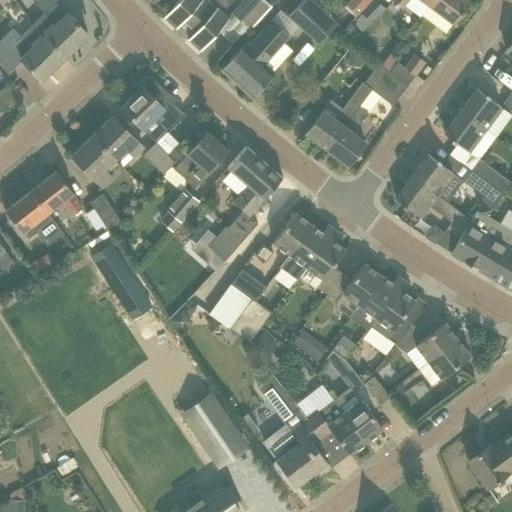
[(49,18),(37,30),(41,34),(64,58),(88,34),(68,14),(67,14),(55,2),(57,0),(32,0),(33,0),(43,12),(49,18)]
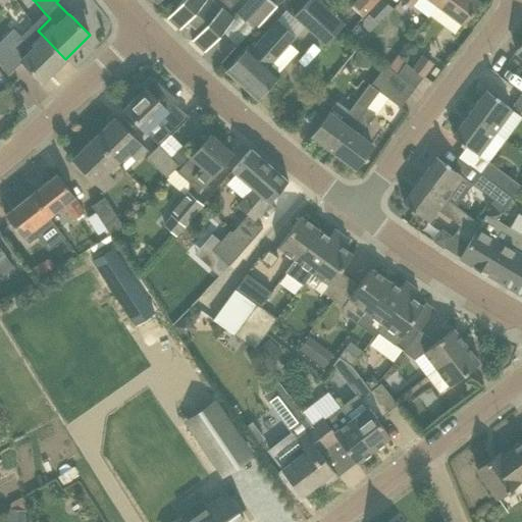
[(192,40),(204,51),(233,18),(221,7),(225,2),(222,0),(181,0),(166,17),(179,29),(187,21),(198,32),(192,40)]
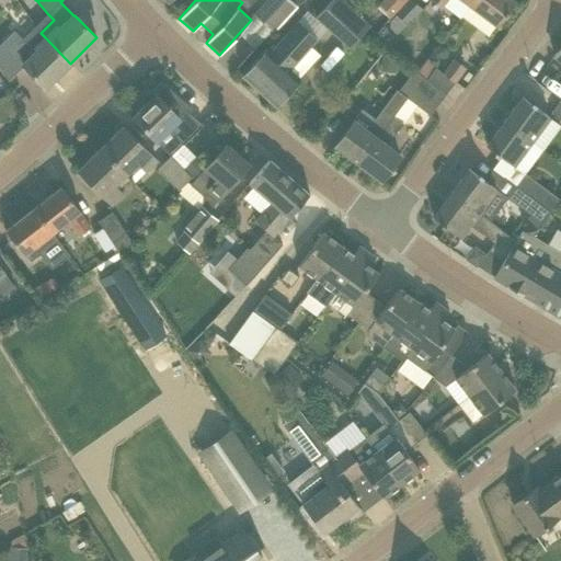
[(275,31),(296,6),(289,0),(265,0),(254,13),(275,31)]
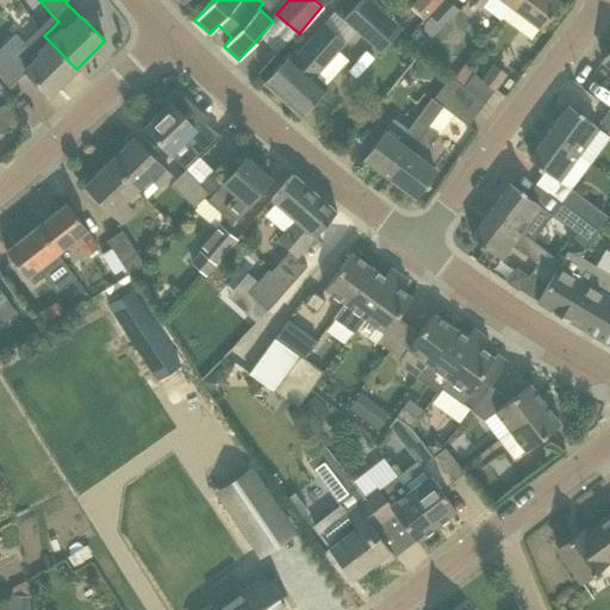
[(380,54),(403,27),(392,19),(393,17),(374,0),(360,0),(343,20),(380,54)]
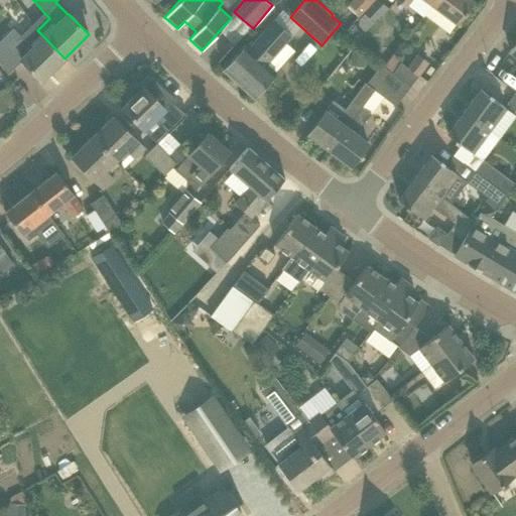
[(374,0),(353,0),(349,4),(361,16),(374,0)]
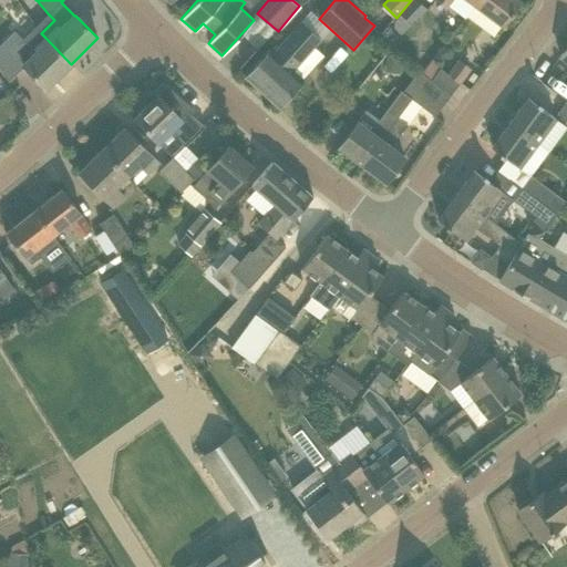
[(416,0),(413,0),(401,16),(412,26),(426,10),(416,0)]
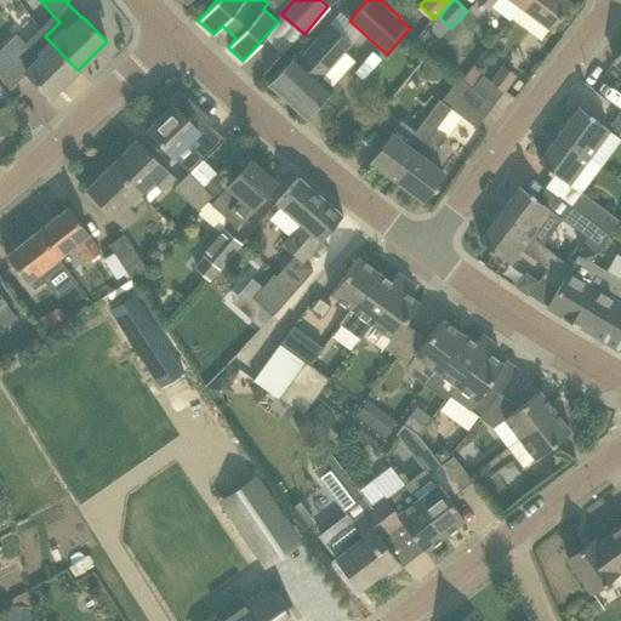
[(571,3),(568,0),(523,0),(519,6),(551,29),(571,3)]
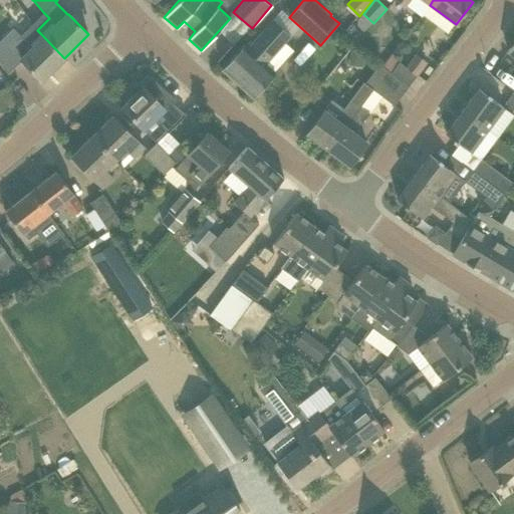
[(264,64),(283,43),(290,35),(273,20),(247,48),(244,45),(222,69),(253,97),(275,73),(264,64)]
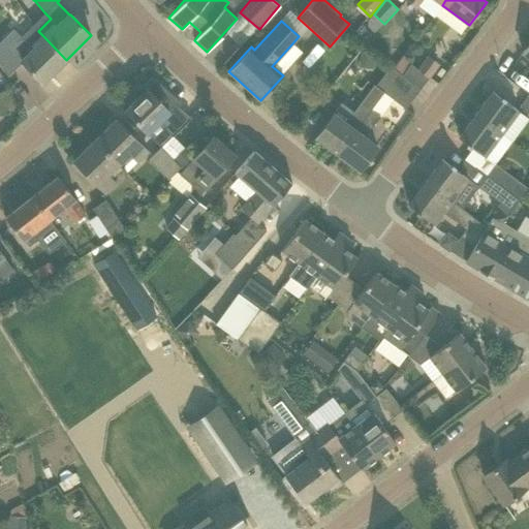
[(42,83),(66,60),(42,35),(31,48),(13,29),(0,41),(0,64),(8,76),(23,63),(42,83)]
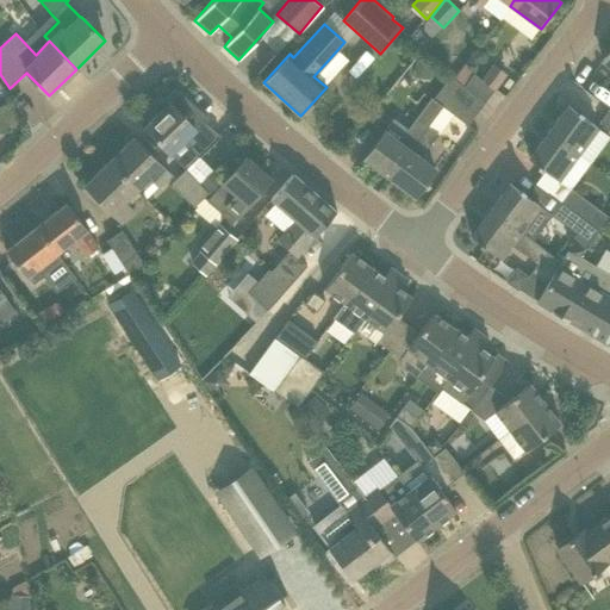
[(493,64),(481,80),(495,89),(506,74),(497,67),(493,64)]
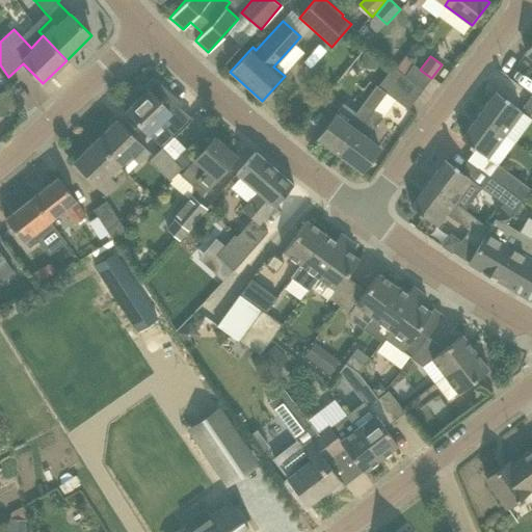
[(413,64),(404,76),(423,89),(431,78),(420,70),(413,64)]
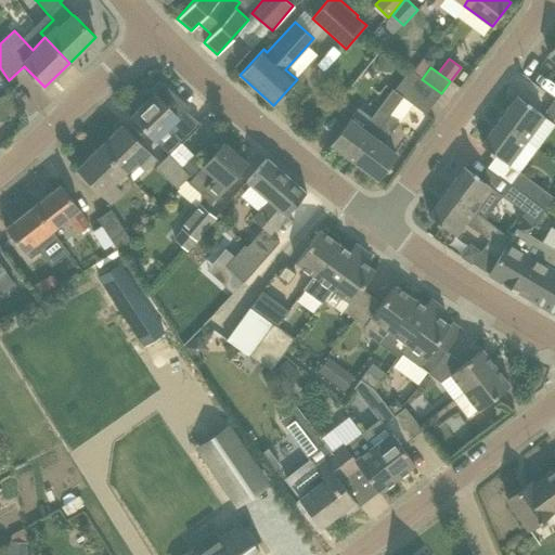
[(441,93),(422,79),(410,71),(395,91),(402,98),(425,115),(441,93)]
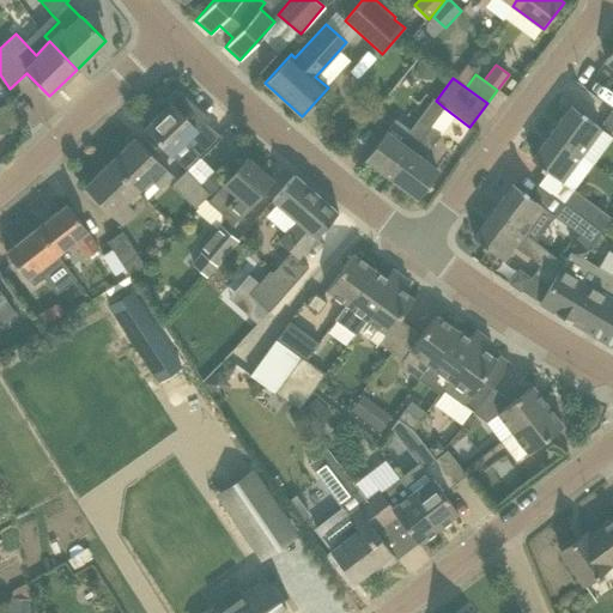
[(156,108),(161,114),(145,128),(170,155),(186,171),(186,170),(216,141),(200,125),(205,121),(175,90),(156,108)]
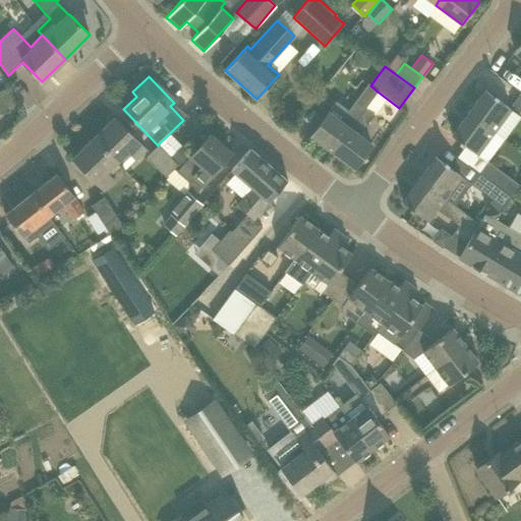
[(378,92),(370,85),(368,83),(340,121),(328,112),(310,135),(333,152),(365,108),(378,92)]
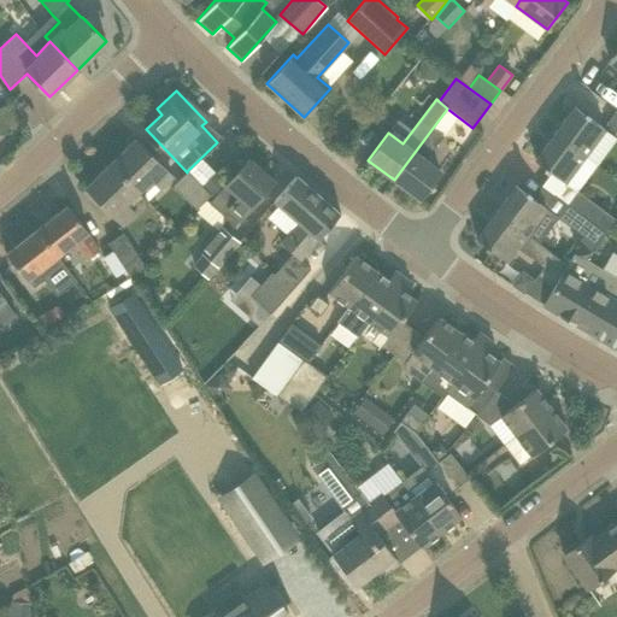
[(575,107),(554,134),(585,156),(604,129),(588,117),(589,115),(585,112),(583,113),(575,107)]
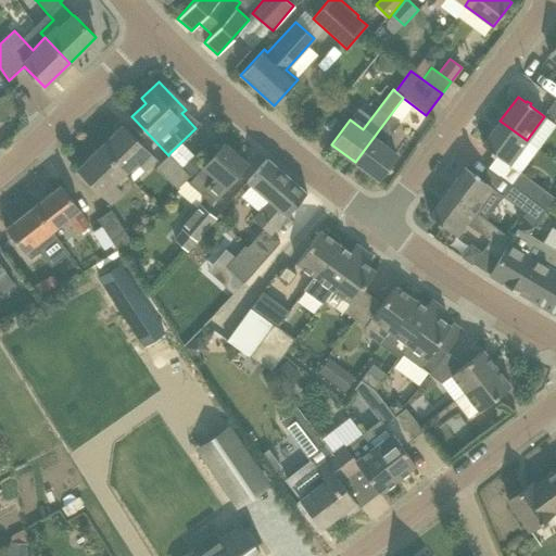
[(555,100),(546,112),(555,118),(555,100)]
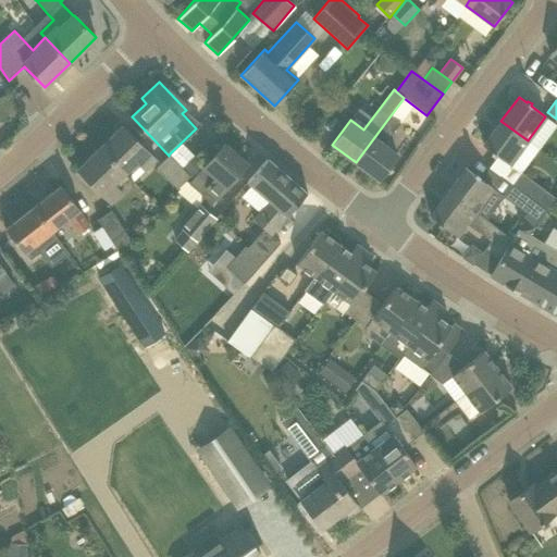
[(400,123),(391,115),(356,162),(379,180),(397,155),(384,145),(400,123)]
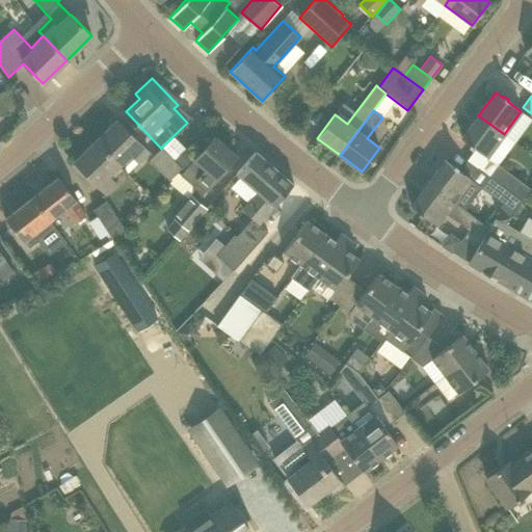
[(472,149),(473,147),(487,157),(504,134),(478,115),(461,138),(469,144),(468,145),(472,149)]
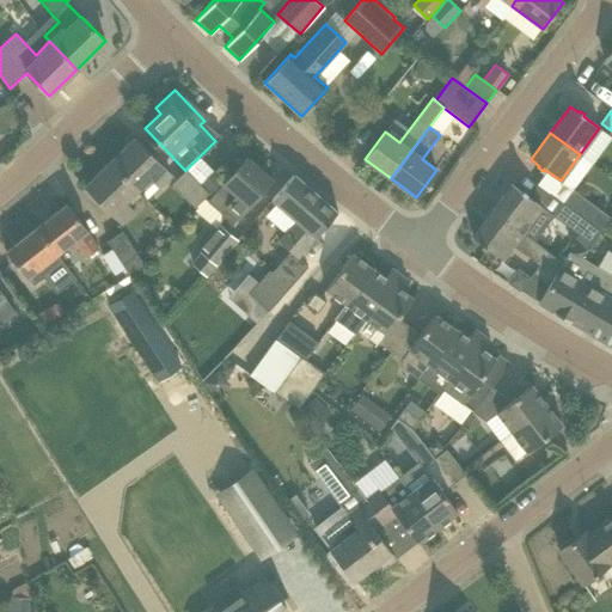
[(135,139),(110,163),(141,195),(145,200),(171,175),(135,139)]
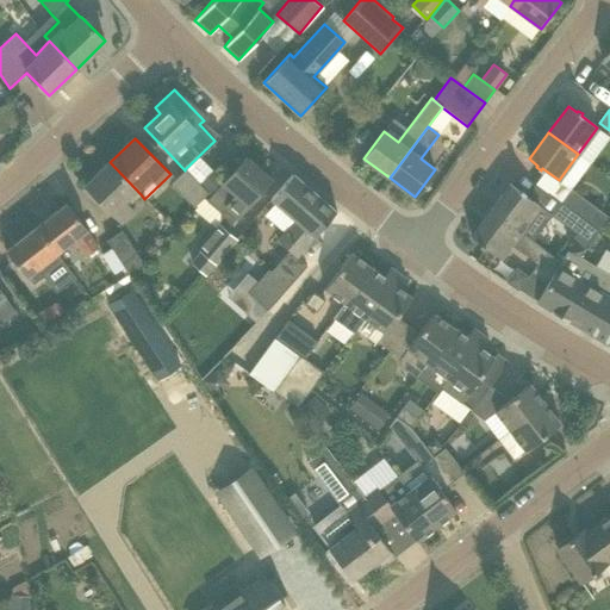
[(269,179),(246,157),(224,182),(207,200),(221,212),(222,219),(229,225),(237,216),(238,216),(269,179)]
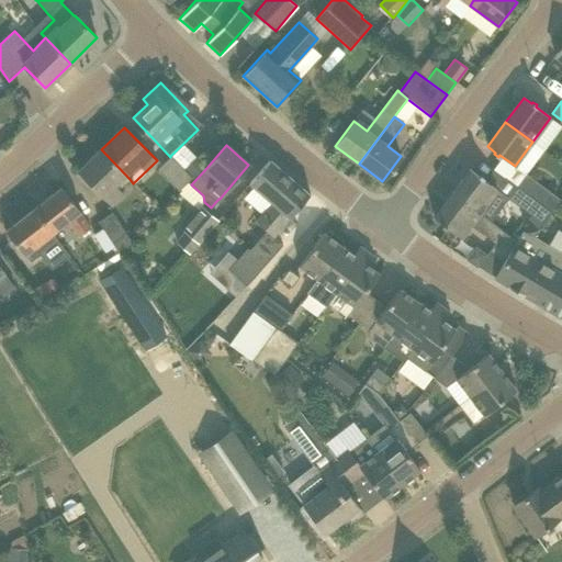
[(186,169),(195,158),(183,146),(172,157),(186,169)]
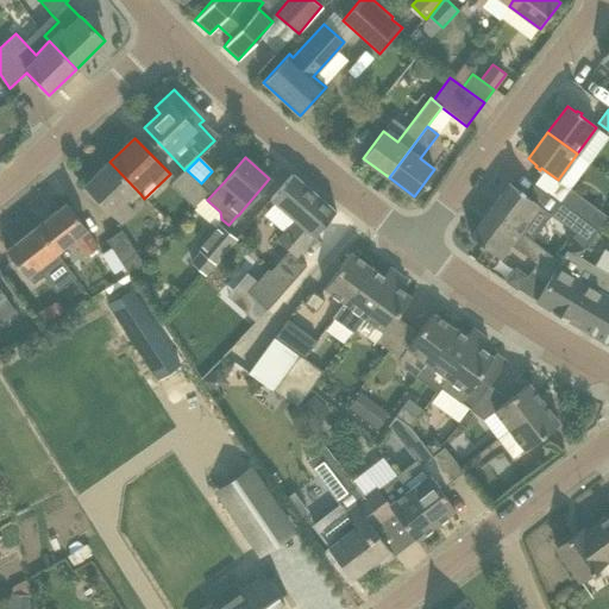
[(140,194),(110,162),(85,186),(120,223),(132,211),(127,206),(140,194)]
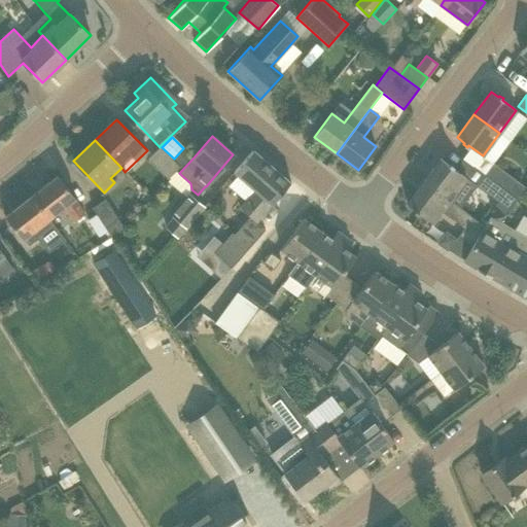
[(160,146),(160,147),(147,159),(169,180),(181,168),(160,146)]
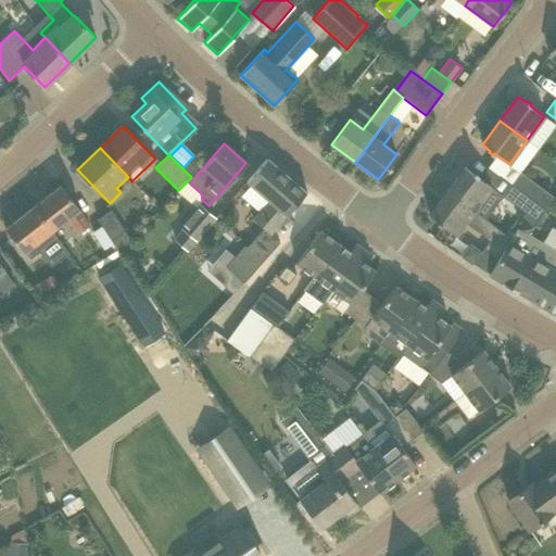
[(287,216),(306,193),(307,192),(267,159),(247,182),(269,201),(253,219),(270,235),(287,216)]
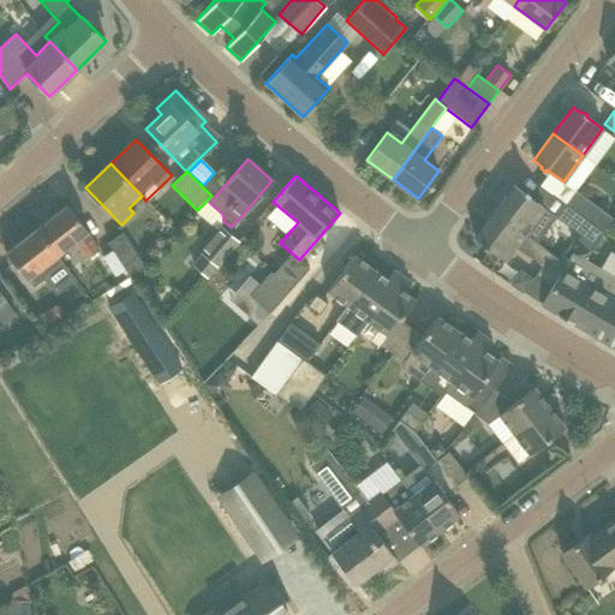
[(537,243),(556,216),(532,198),(527,195),(529,193),(525,190),(523,192),(514,185),(495,212),(537,243)]
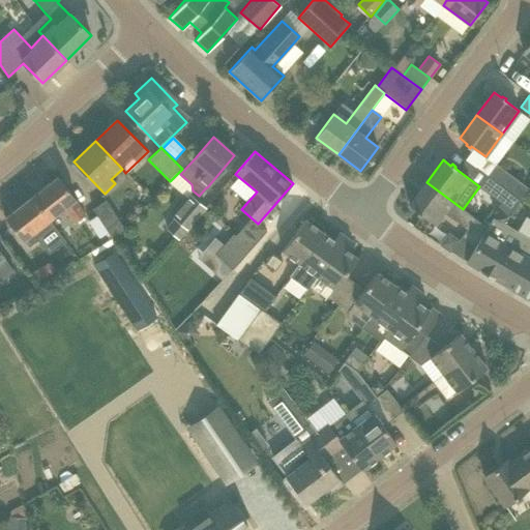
[(528,188),(496,165),(488,176),(520,200),(528,188)]
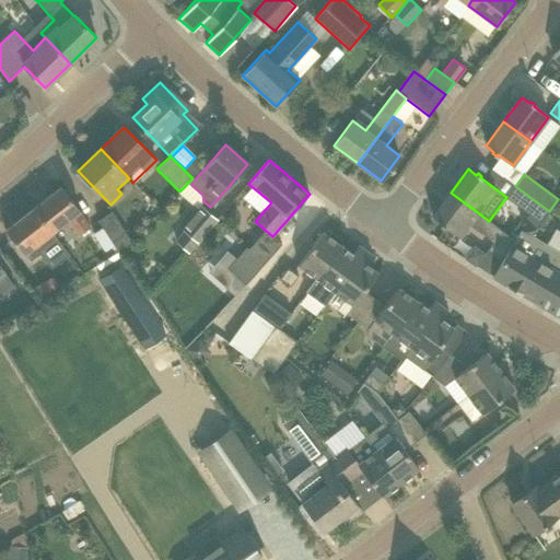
[(60,186),(33,209),(53,233),(68,221),(78,236),(90,228),(79,212),(80,212),(60,186)]
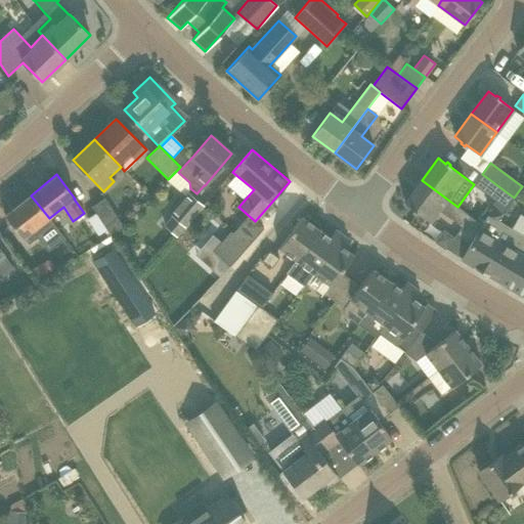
[(486,204),(492,208),(503,214),(514,198),(482,174),(474,184),(490,197),(486,204)]
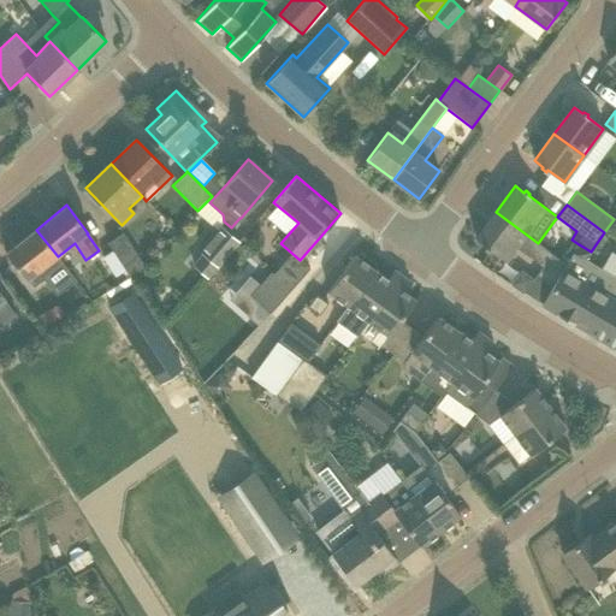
[(537,276),(552,288),(567,265),(552,254),(538,243),(496,212),(475,240),(485,246),(483,248),(487,250),(489,249),(504,261),(516,246),(544,266),(537,276)]
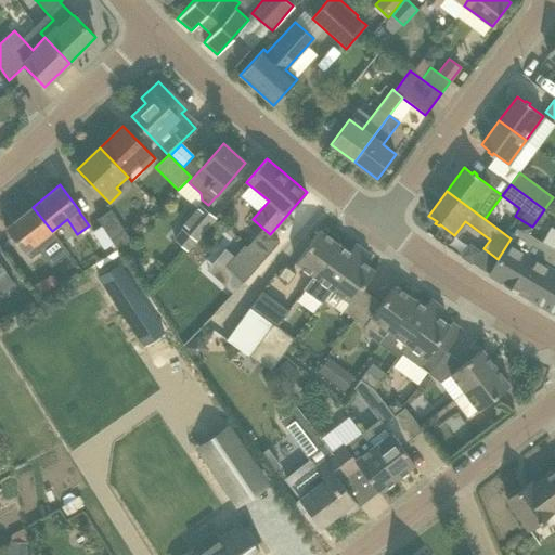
[(216,218),(205,209),(199,205),(180,227),(181,229),(173,239),(188,252),(216,218)]
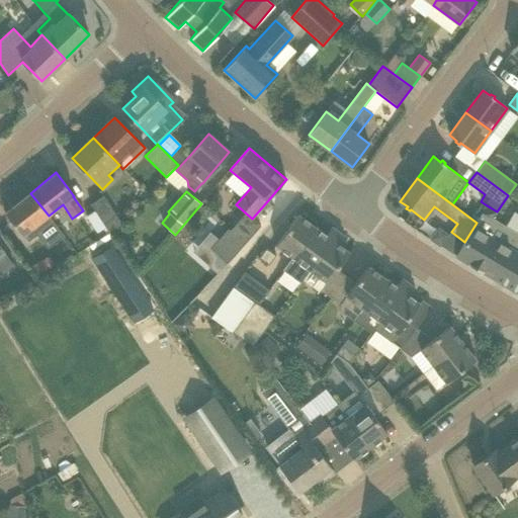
[(34,227),(49,216),(30,193),(5,212),(22,237),(23,236),(33,249),(45,241),(34,227)]
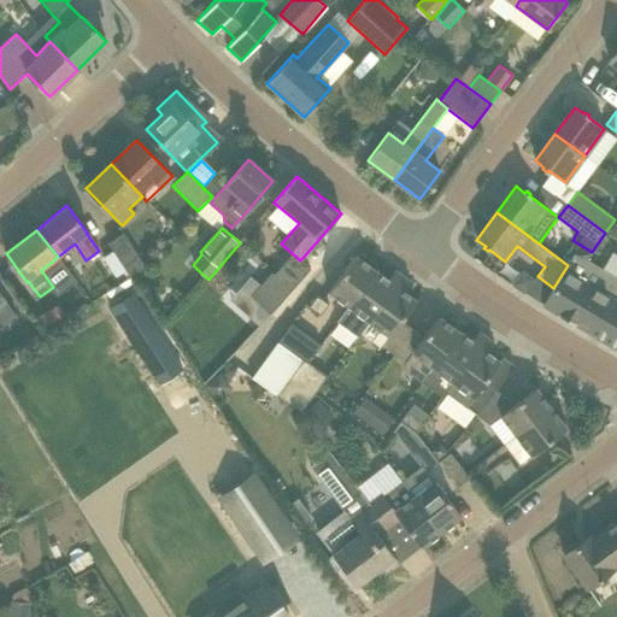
[(122,235),(109,244),(112,251),(127,271),(131,278),(144,265),(122,235)]
